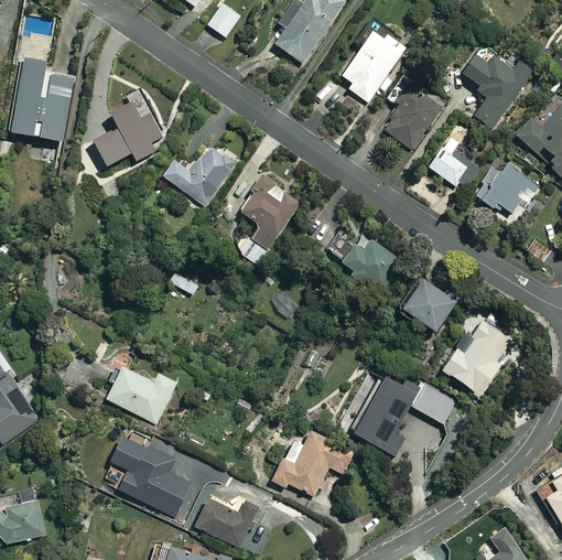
[(346,2),(343,0),(307,0),(305,3),(300,0),(295,0),(279,24),(287,30),(276,44),(302,63),(346,2)]
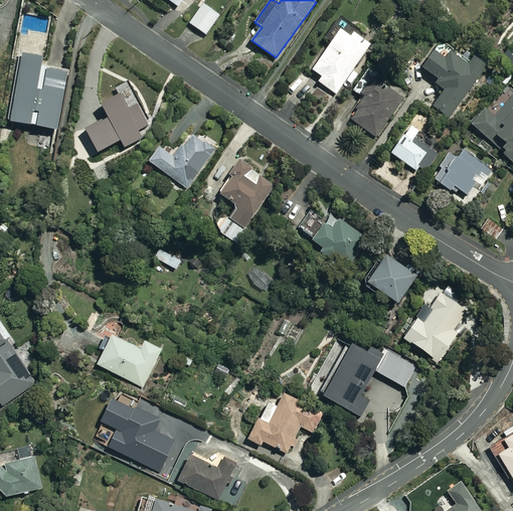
[(219,13),(204,2),(189,22),(205,33),(219,13)]
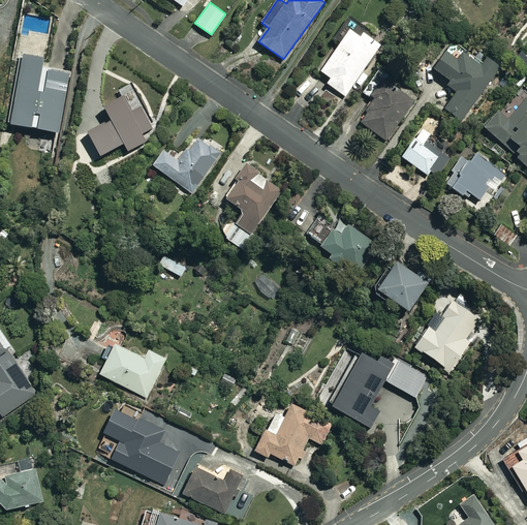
[(361,37),(350,31),(321,71),(331,79),(328,83),(344,95),(380,45),(364,33),(361,37)]
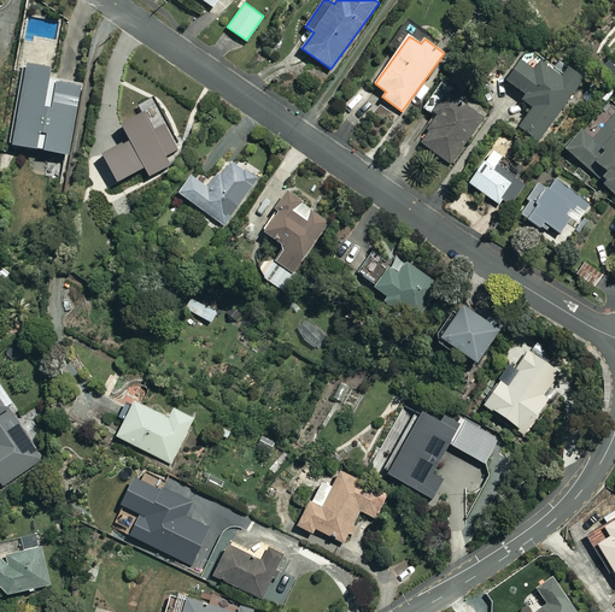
[(560,71),(532,51),(508,82),(536,104),(519,125),(538,140),(585,80),(566,65),(560,71)]
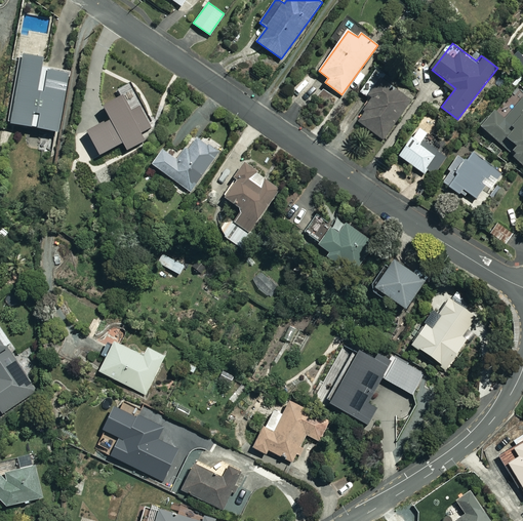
[(42,59),(19,55),(9,125),(57,132),(67,72),(41,68),(42,59)]
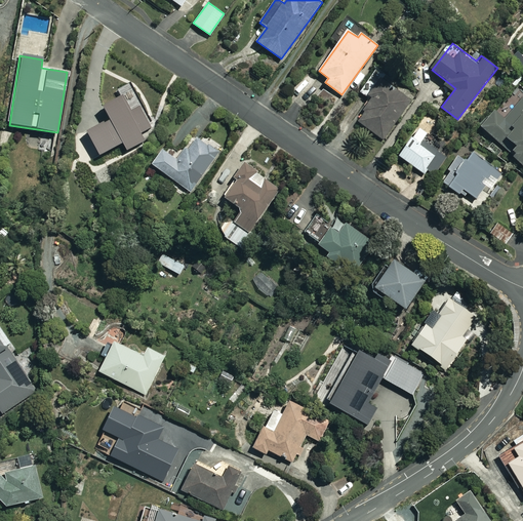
[(411,96),(384,77),(369,96),(372,98),(357,120),(381,137),(411,96)]
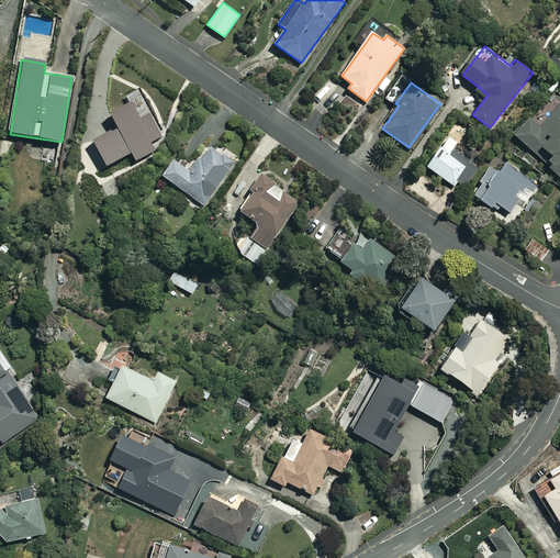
[(166,119),(120,95),(87,158),(99,165),(102,158),(109,163),(112,156),(131,165),(137,151),(146,156),(166,119)]
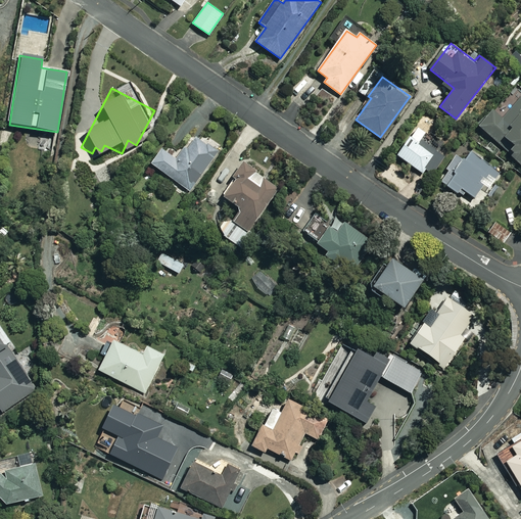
[(520,97),(504,119),(493,110),(479,127),(499,143),(503,138),(515,148),(509,156),(520,166),(520,97)]
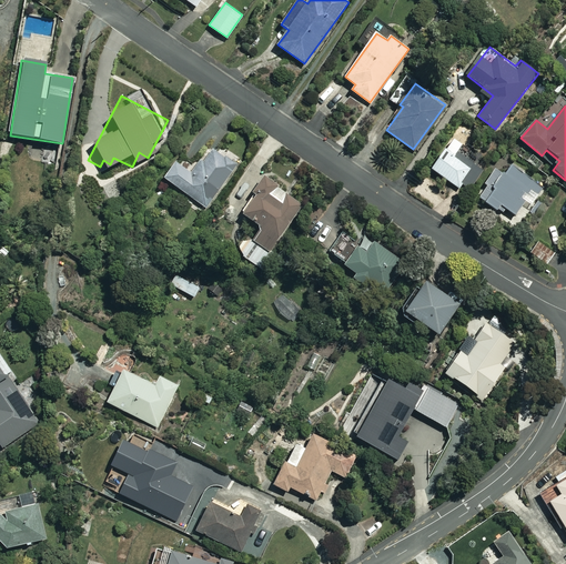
[(479,155),(454,139),(433,170),(458,187),(479,155)]
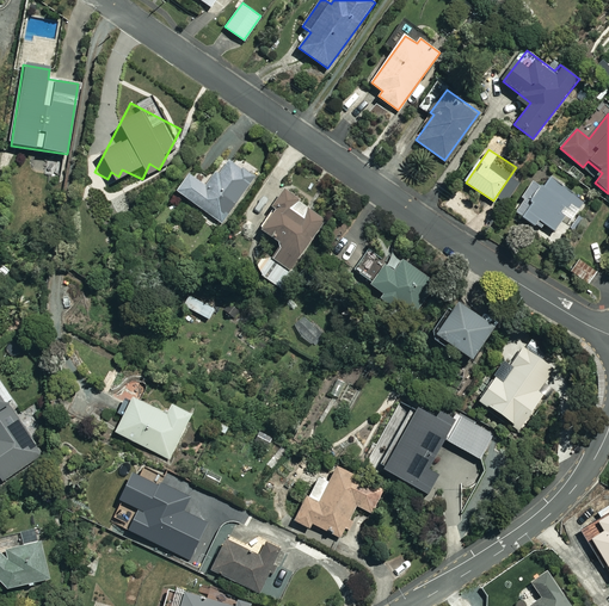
[(254,175),(231,159),(220,173),(216,171),(207,185),(190,174),(178,192),(222,222),(254,175)]
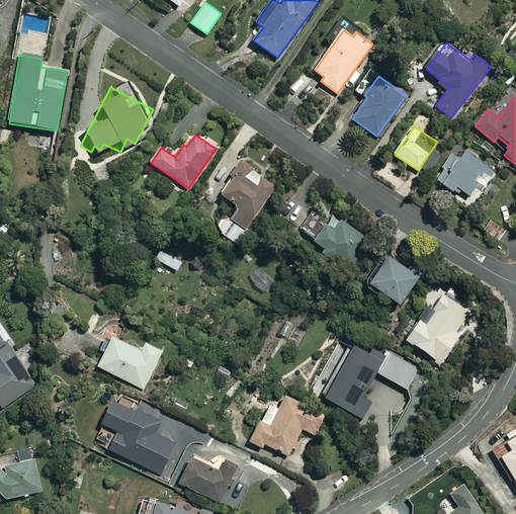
[(494,168),(464,150),(460,158),(451,152),(435,179),(456,192),(459,188),(473,196),(481,183),(483,185),(494,168)]
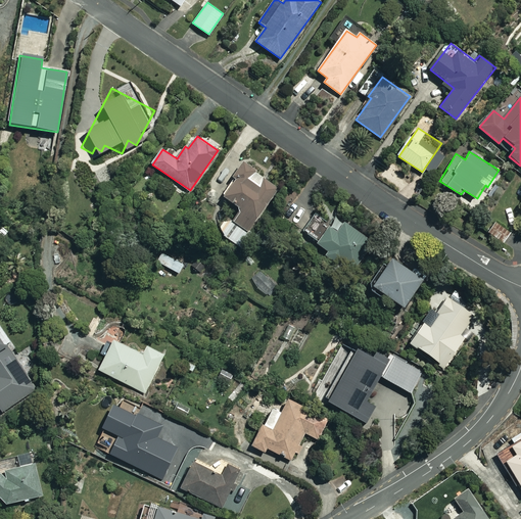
[(278,185),(243,162),(222,197),(241,208),(233,222),(228,219),(221,231),(241,244),(278,185)]
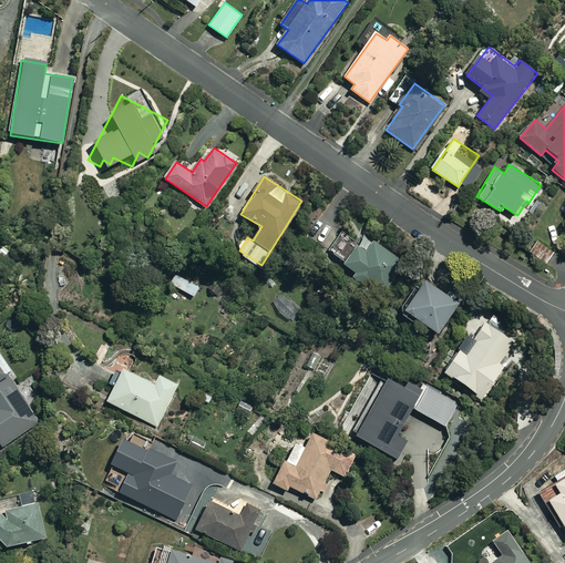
[(361,243),(340,231),(328,251),(347,262),(345,266),(357,274),(356,277),(382,294),(403,259),(366,236),(361,243)]
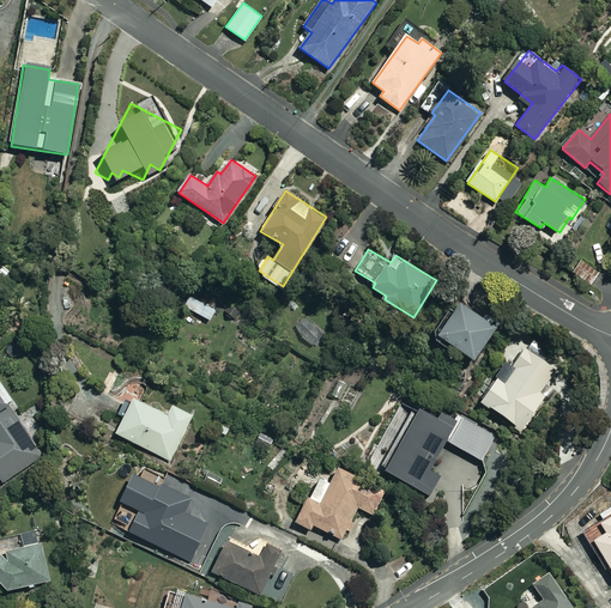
[(592,267),(581,260),(573,272),(584,279),(592,267)]
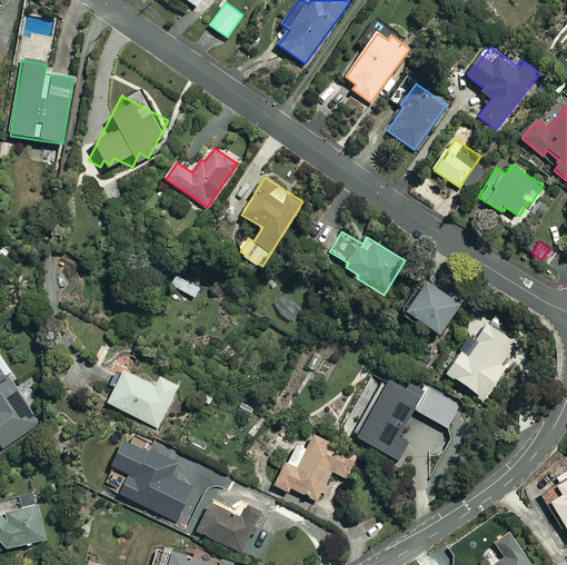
[(200,286),(176,273),(170,283),(195,296),(200,286)]
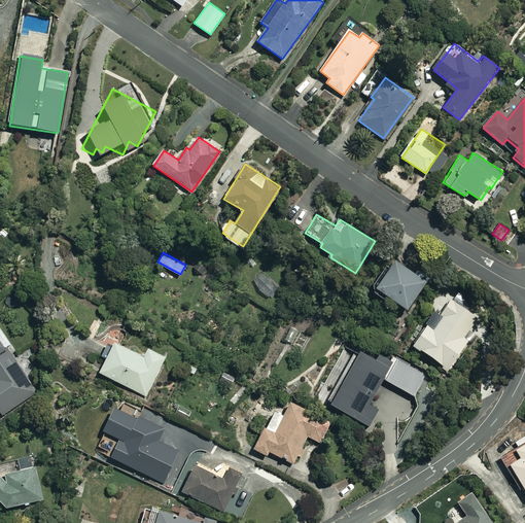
[(428,281),(397,263),(378,292),(409,312),(428,281)]
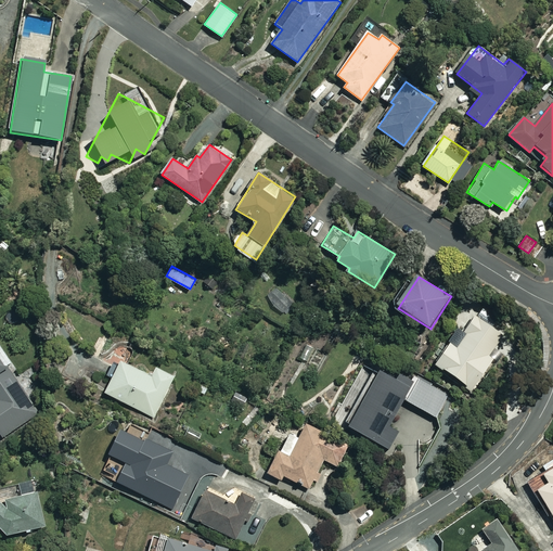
[(502,332),(476,316),(461,338),(453,333),(434,364),(473,389),(494,355),(489,351),(502,332)]
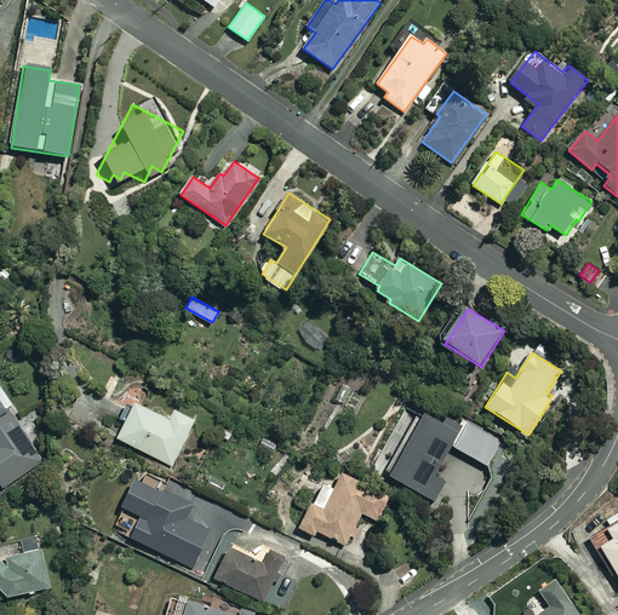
[(47,455),(0,385),(0,484),(1,486),(47,455)]
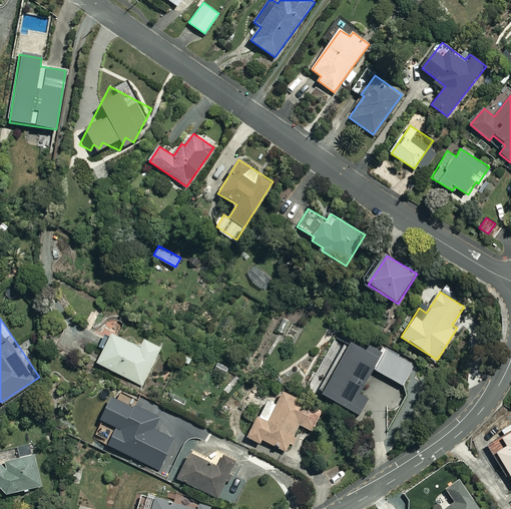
[(140,349),(112,335),(98,363),(142,384),(160,347),(144,340),(140,349)]
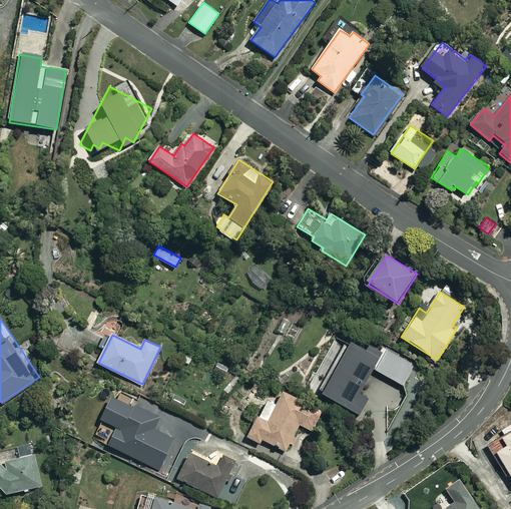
[(337,358),(332,356),(324,370),(329,373),(318,393),(360,416),(370,398),(360,392),(374,365),(387,372),(397,353),(379,344),(372,356),(346,342),(337,358)]
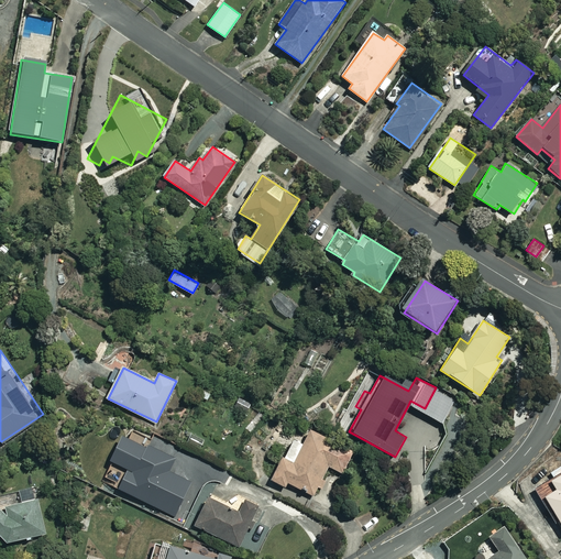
[(130,449),(138,437),(128,430),(120,442),(130,449)]
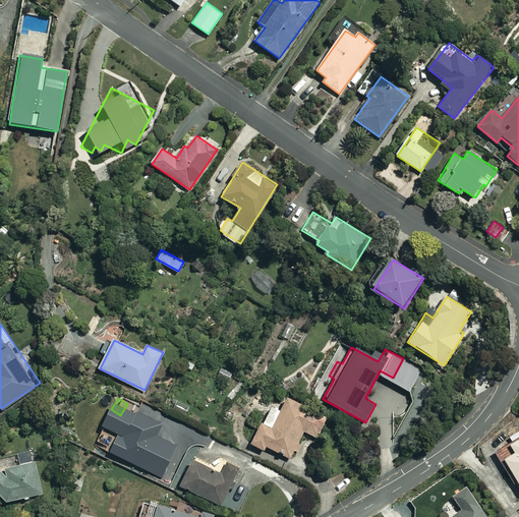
[(287,402),(282,411),(273,406),(251,444),(264,450),(267,445),(289,458),(305,431),(315,437),(323,423),(287,402)]
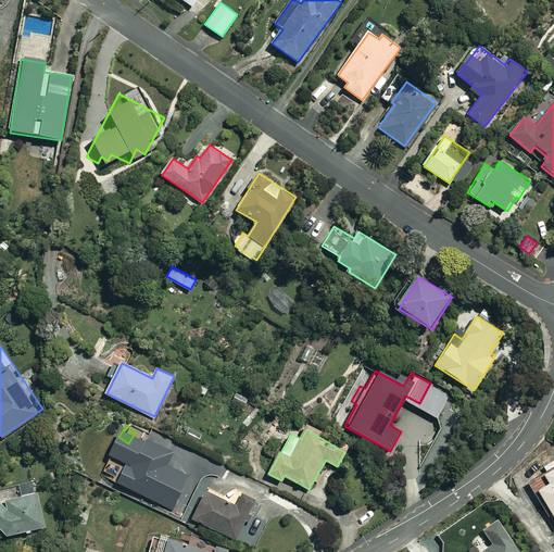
[(170,452),(143,440),(131,466),(126,463),(118,481),(152,497),(158,484),(167,488),(178,463),(166,458),(170,452)]
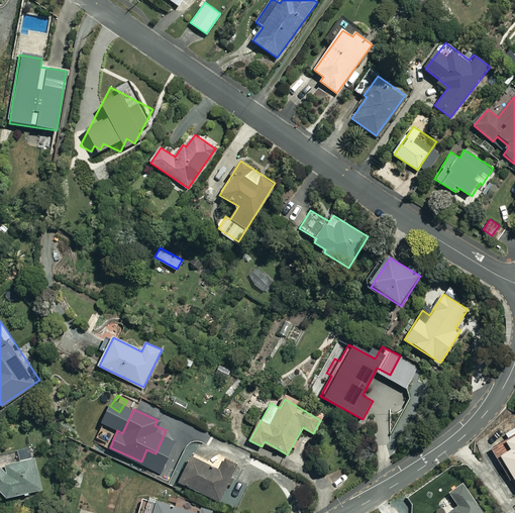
[(81,426),(70,421),(66,432),(77,436),(81,426)]
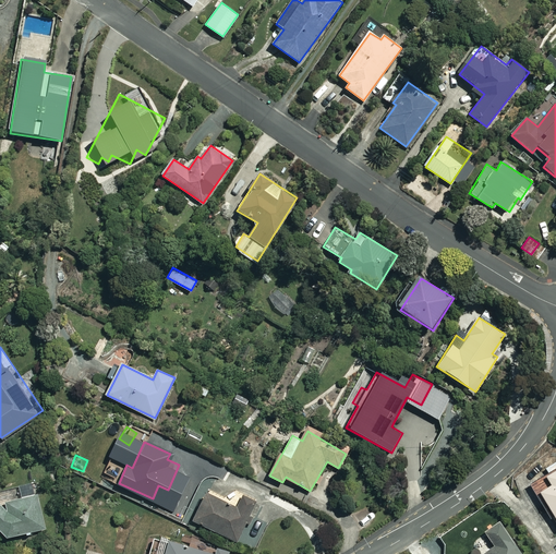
[(555,459),(545,467),(550,474),(533,484),(555,519),(555,459)]
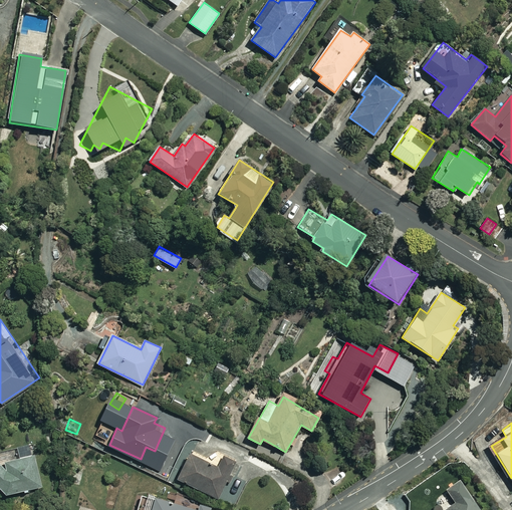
[(31,445),(0,453),(0,488),(6,496),(42,486),(31,445)]
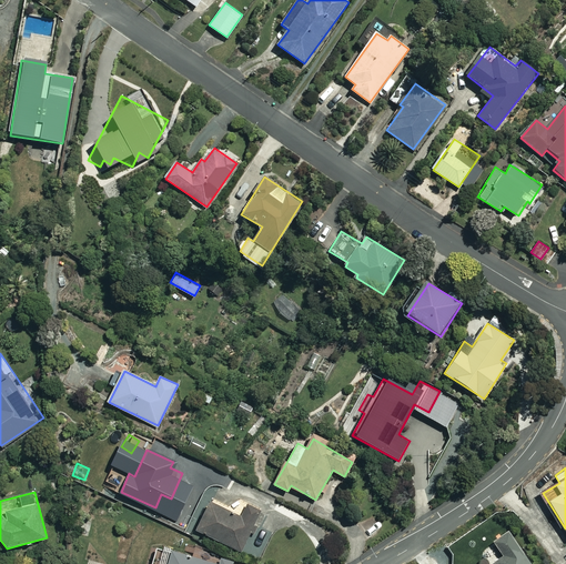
[(232,506),(212,497),(196,530),(241,551),(261,506),(236,496),(232,506)]
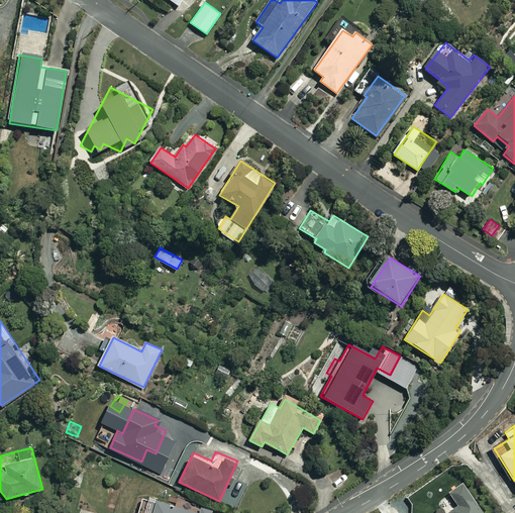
[(484,512),(461,483),(448,493),(457,505),(449,511),(450,512),(484,512)]
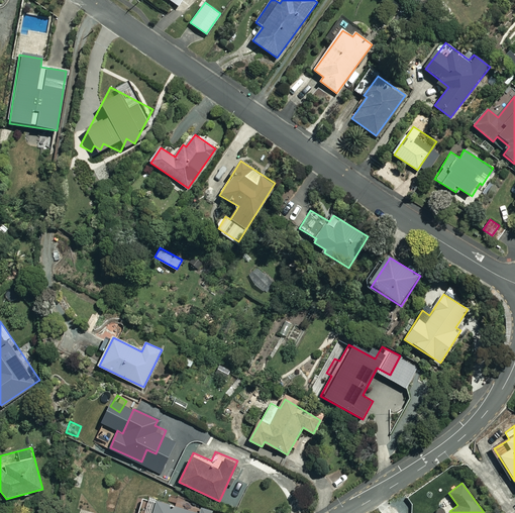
[(211,512),(212,510),(201,507),(199,512),(195,512),(172,507),(173,504),(151,498),(150,501),(142,499),(138,512),(211,512)]
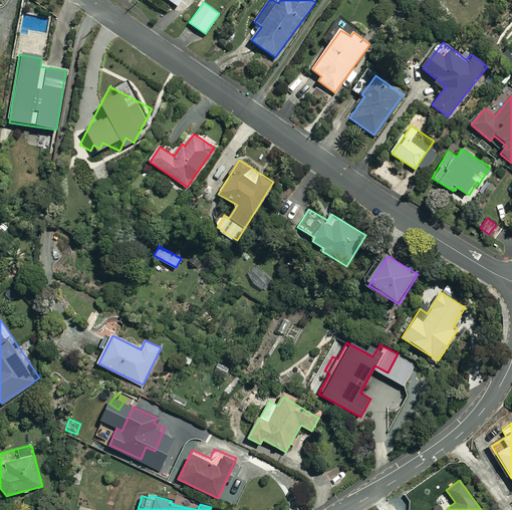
[(377,509),(401,509),(396,503),(391,506),(386,500),(375,507),(377,509)]
